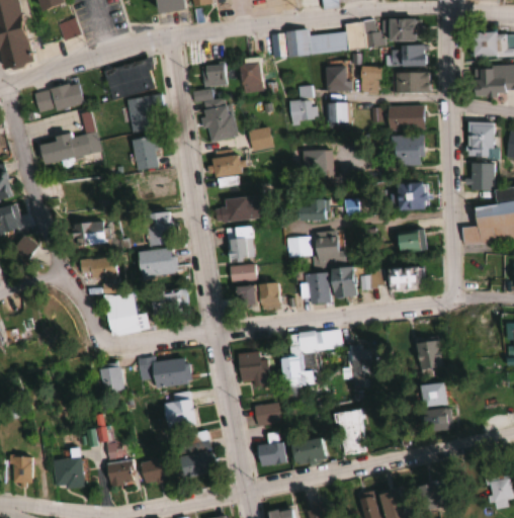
[(18,0),(0,0),(0,66),(28,62),(18,0)]
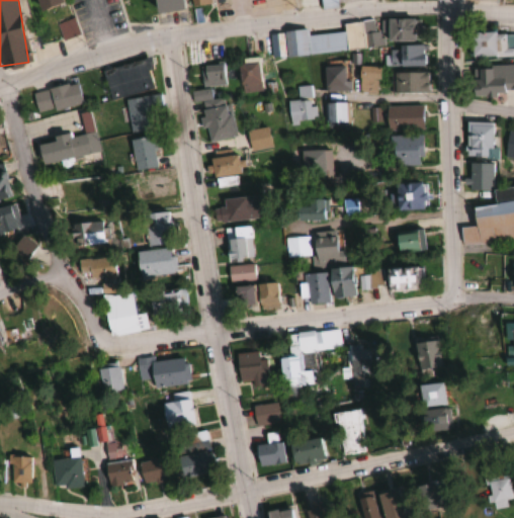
[(60,0),(36,0),(40,8),(60,0)]
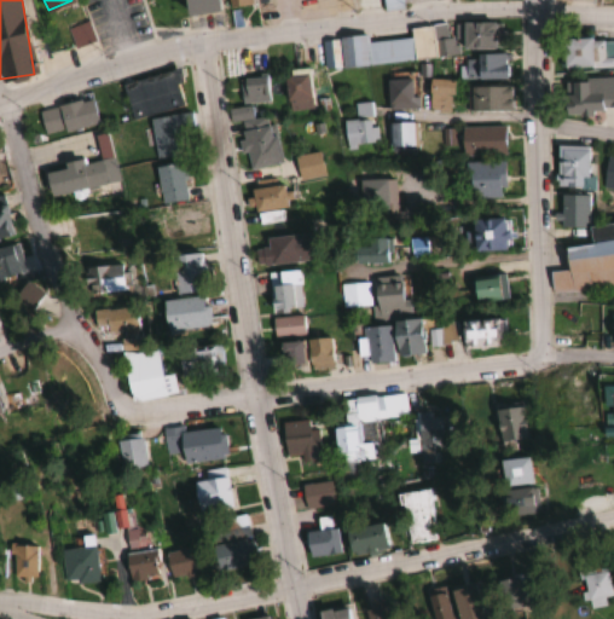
[(183,0),(185,13),(218,10),(216,0),(183,0)]
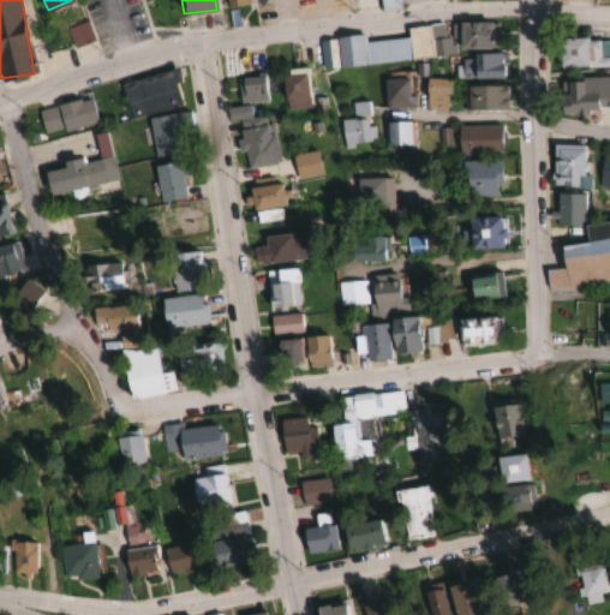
[(404,10),(402,0),(382,0),(383,11),(404,10)]
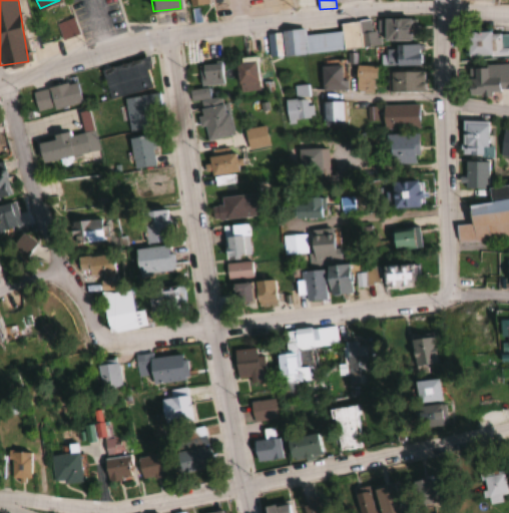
[(81,33),(74,16),(57,22),(64,40),(81,33)]
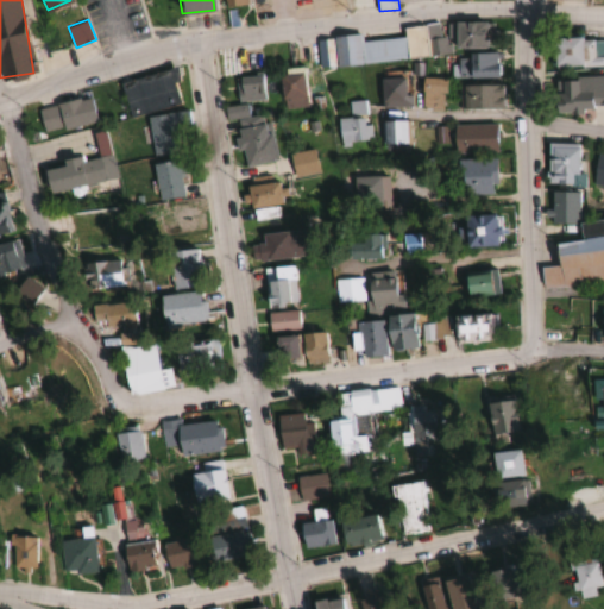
[(488,22),(455,22),(455,46),(488,46),(488,22)]
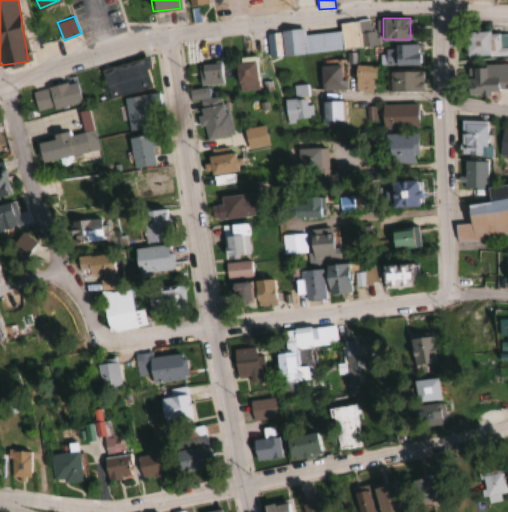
[(364,48),(364,45),(379,44),(378,32),(372,32),(370,20),(342,23),(343,31),(306,35),(305,28),(269,32),(272,57),(364,48)]
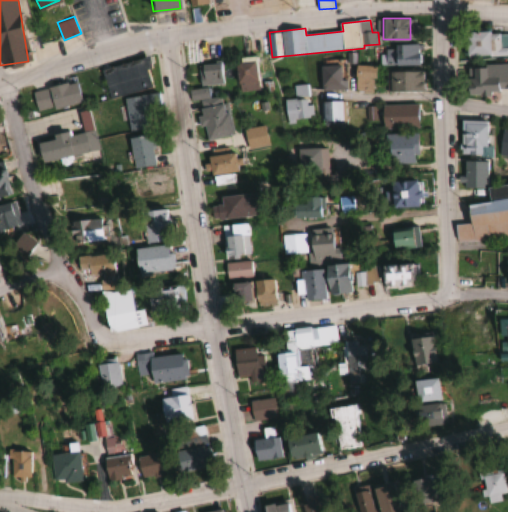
[(466,56),(507,55),(507,31),(466,32),(466,56)]
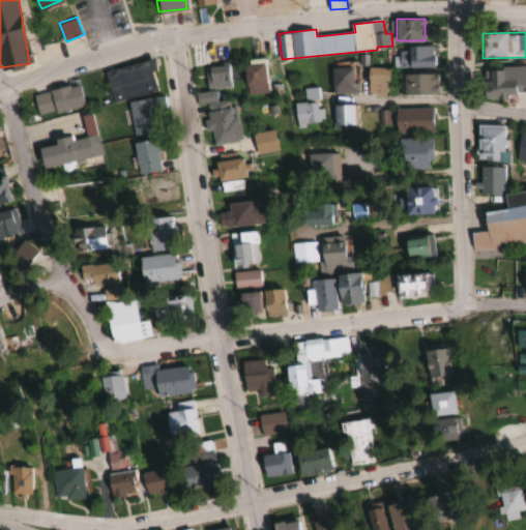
[(436,67),(436,46),(399,47),(399,68),(436,67)]
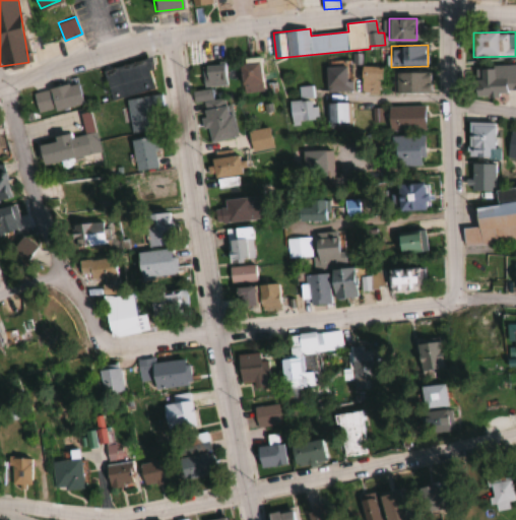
[(261,56),(241,58),(245,93),(264,92),(261,56)]
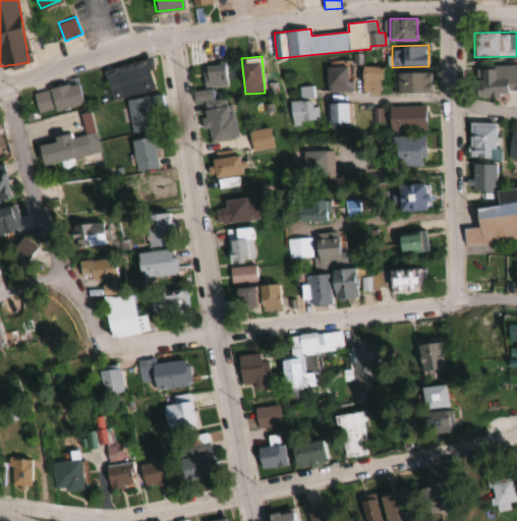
[(106,70),(114,100),(159,88),(152,58),(106,70)]
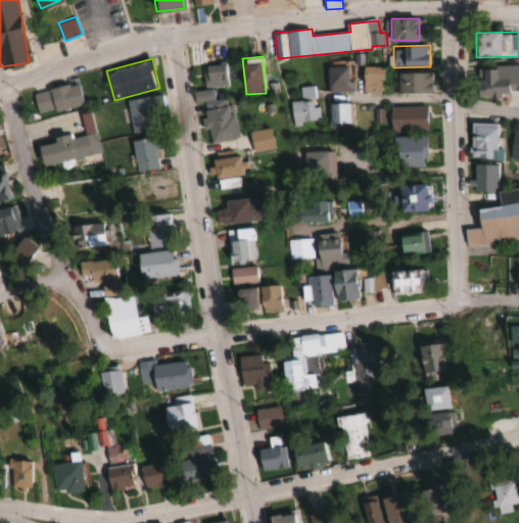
[(207,88),(231,86),(228,63),(205,65),(207,88)]
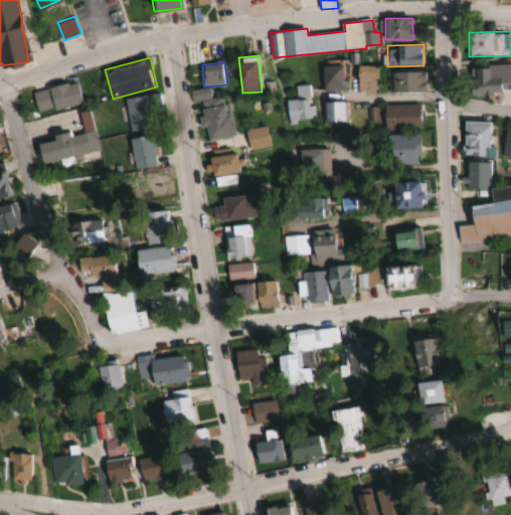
[(510,63),(472,64),(472,93),(510,92),(510,63)]
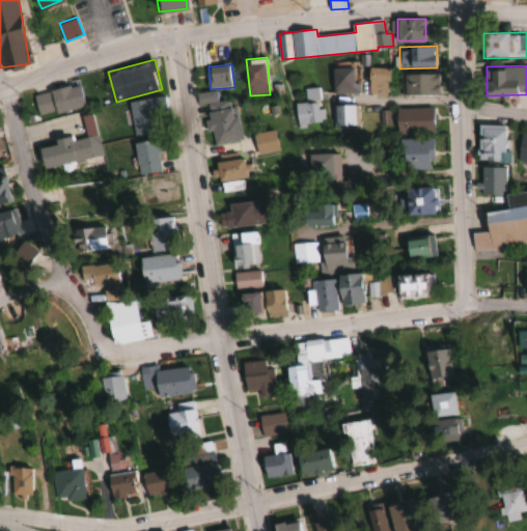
[(357,67),(335,67),(335,94),(357,94),(357,67)]
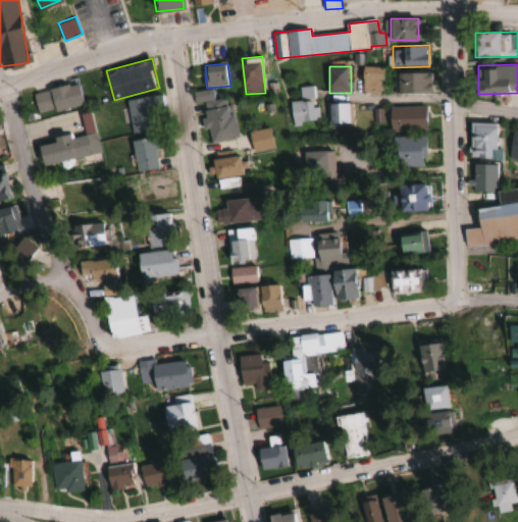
[(383,94),(383,67),(364,67),(364,94),(383,94)]
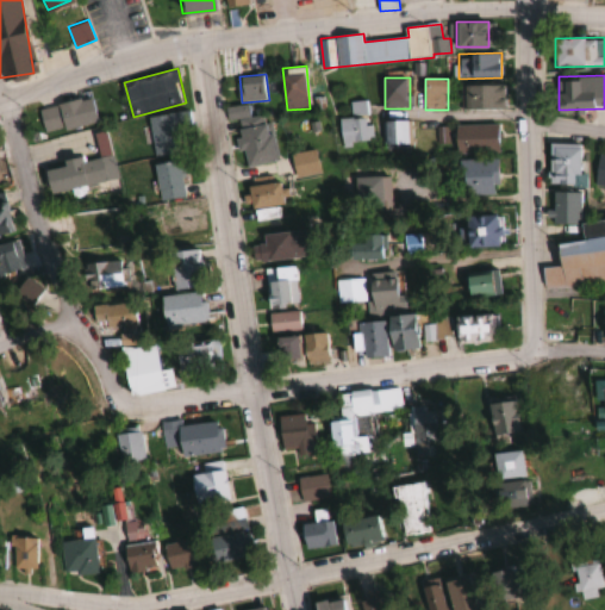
[(463,86),(463,110),(507,110),(507,86),(463,86)]
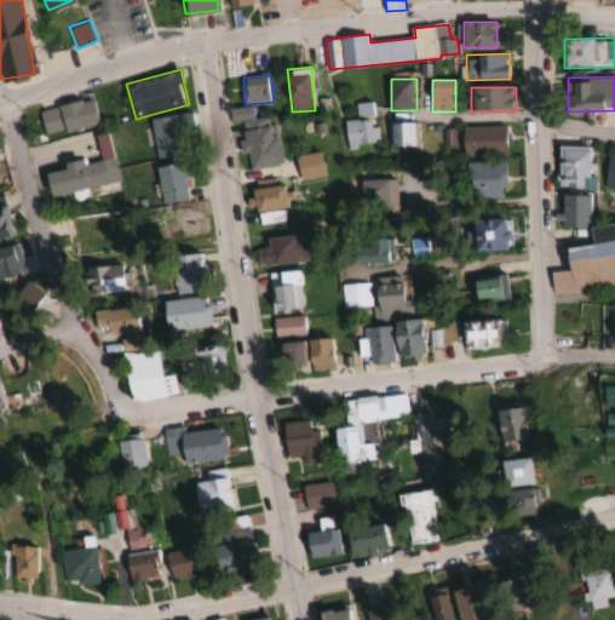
[(61,104),(67,132),(101,125),(95,97),(61,104)]
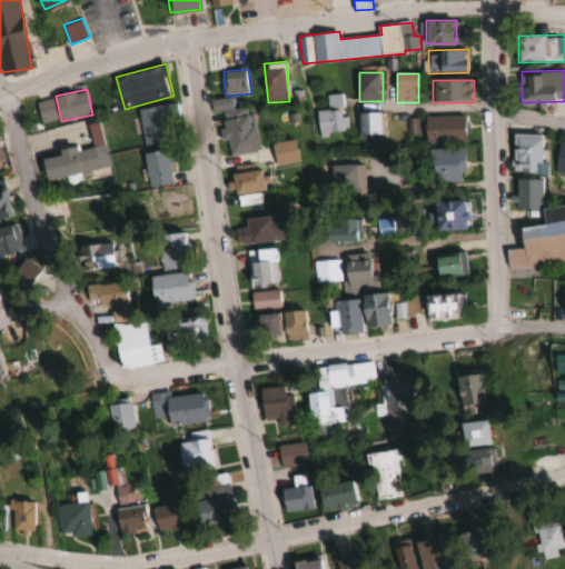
[(331,109),(319,111),(323,136),(350,132),(345,93),(329,96),(331,109)]
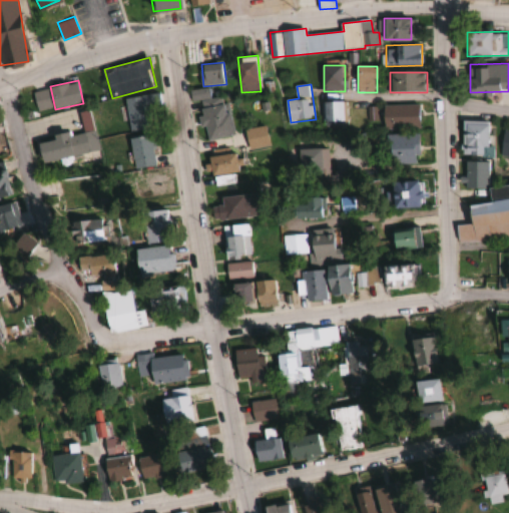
[(126,98),(132,131),(152,128),(150,111),(164,109),(161,92),(126,98)]
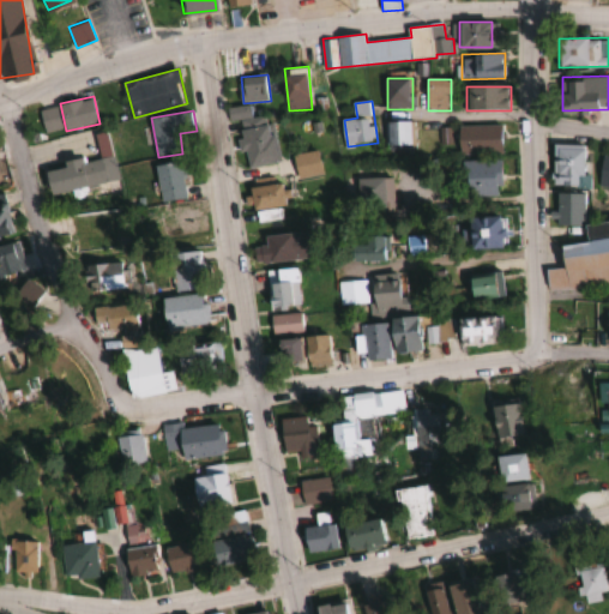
[(273,116),(242,120),(249,168),(281,162),(273,116)]
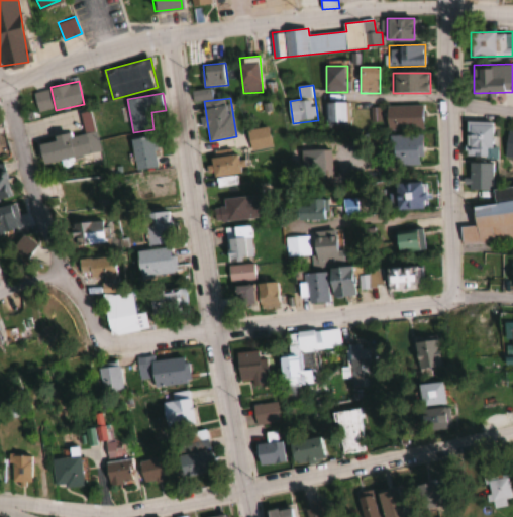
[(351,102),(328,103),(329,130),(352,129),(351,102)]
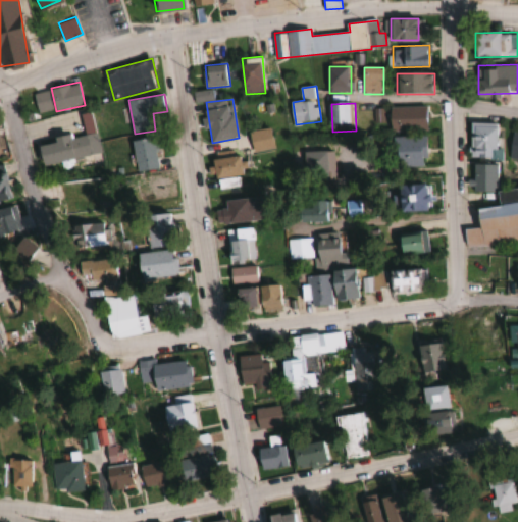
[(392,107),(392,132),(428,132),(428,107),(392,107)]
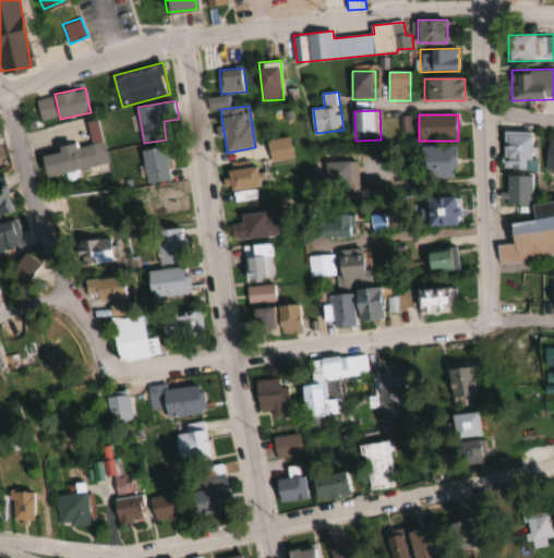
[(47,178),(82,170),(82,168),(108,162),(103,132),(94,133),(96,144),(75,148),(74,146),(43,153),(47,178)]
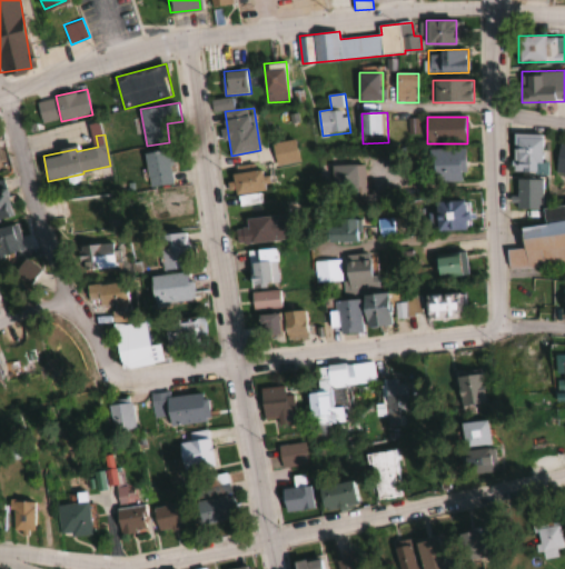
[(543,135),(515,135),(515,172),(543,172),(543,135)]
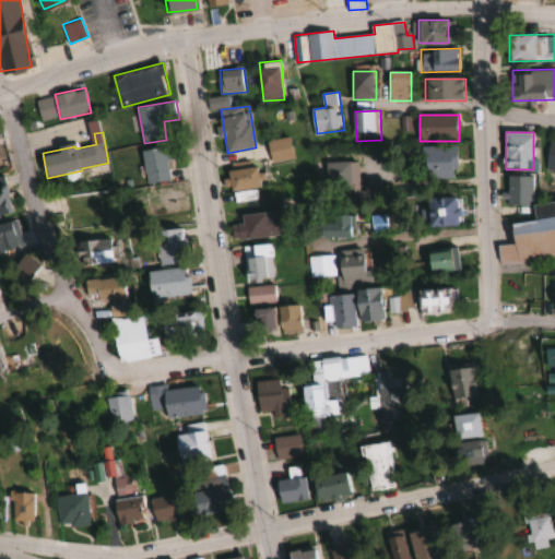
[(269,141),(274,164),(296,159),(292,137),(269,141)]
